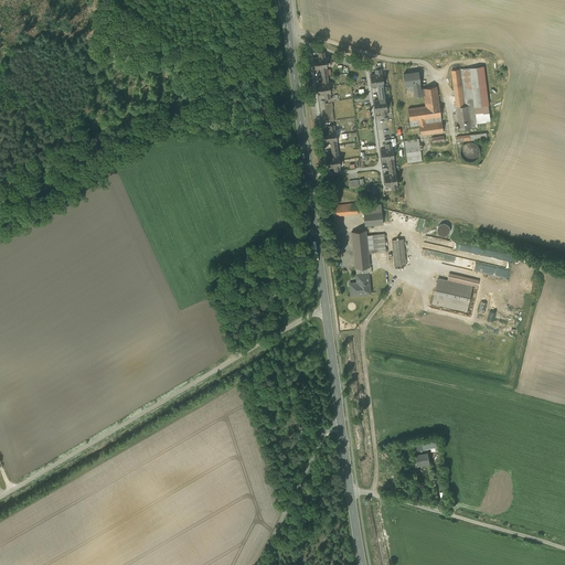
[(328,82),(327,67),(326,56),(324,56),(324,52),(319,52),(319,56),(313,57),(315,68),(321,68),(322,83),(317,83),(319,95),(324,94),(324,98),(330,97),(330,93),(331,93),(329,82),(328,82)]
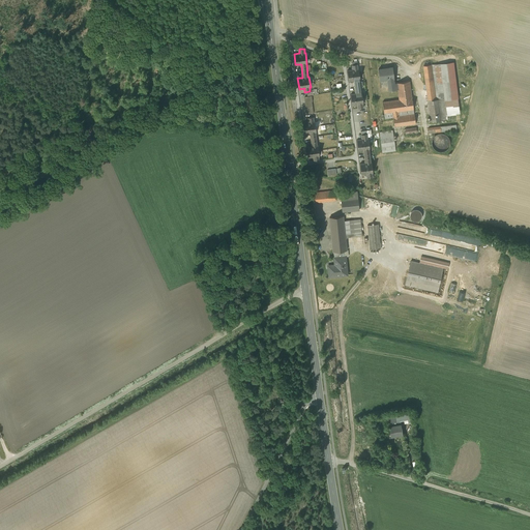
[(453,62),(432,65),(436,99),(444,98),(444,99),(458,98),(453,62)]
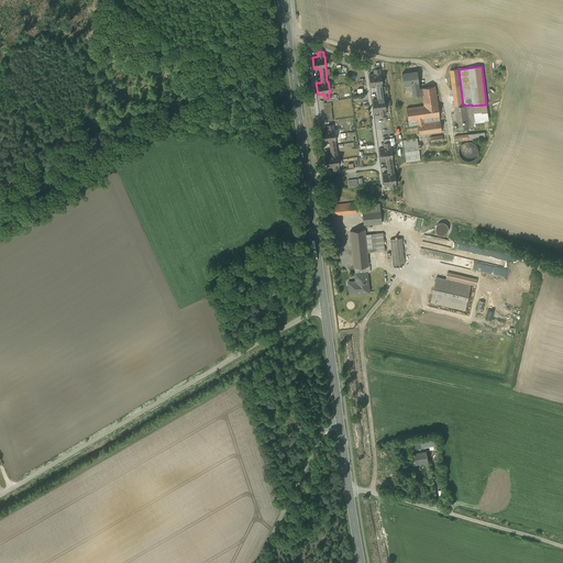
[(381,73),(379,68),(374,69),(374,74),(368,75),(371,86),(376,85),(378,99),(373,100),(374,111),(379,110),(381,116),(386,114),(385,110),(386,109),(385,98),(384,98),(382,84),(383,84),(381,73)]
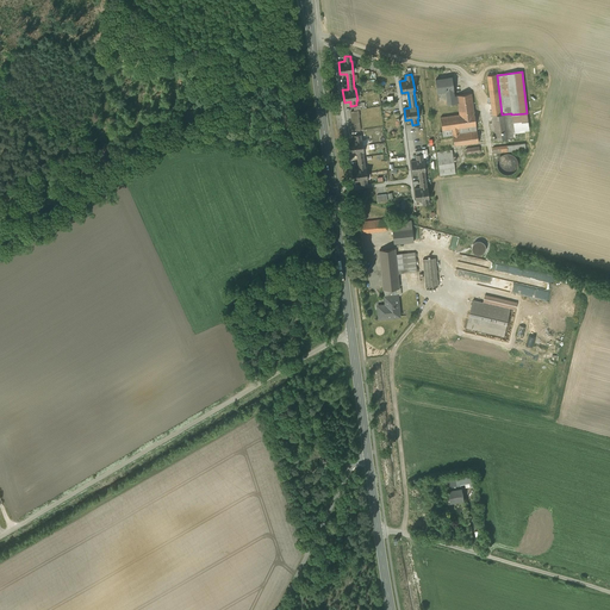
[(511,113),(502,114),(497,75),(497,74),(487,75),(496,139),(515,138),(511,114),(511,113)]
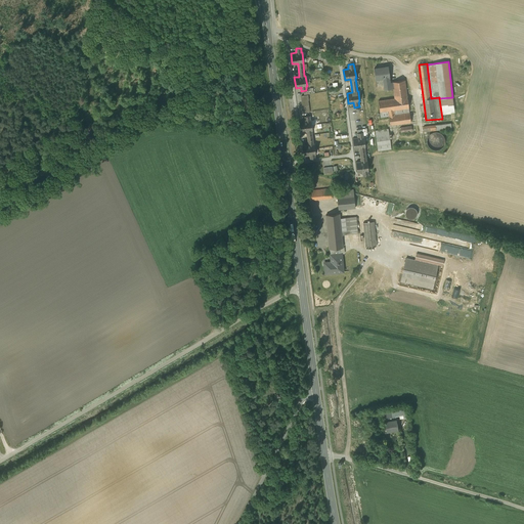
[(388,67),(374,69),(376,79),(383,78),(385,89),(393,88),(392,82),(389,83),(389,77),(390,77),(388,67)]
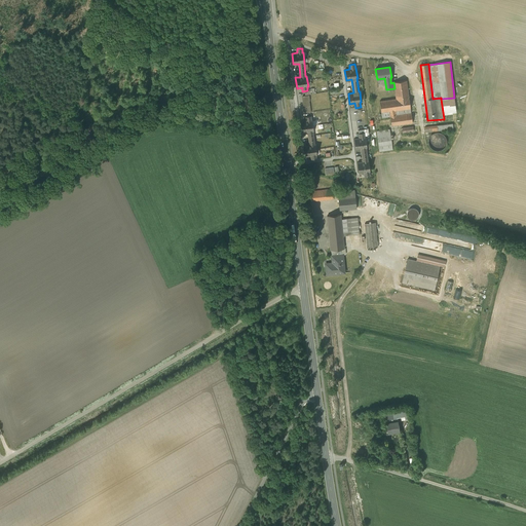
[(406,80),(393,82),(395,88),(397,99),(380,101),(381,112),(389,111),(390,116),(391,125),(400,124),(412,122),(409,97),(406,80)]
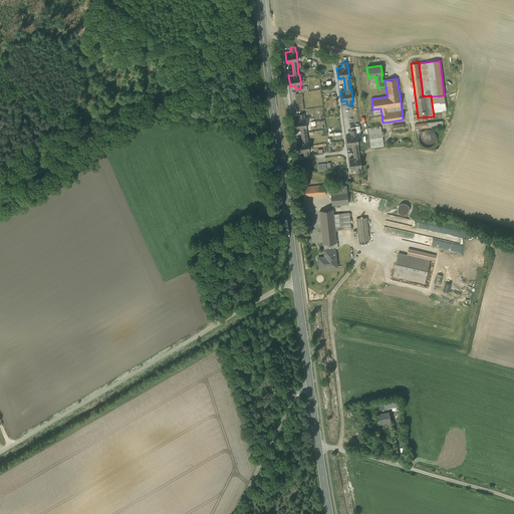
[(302,92),(295,93),(297,109),(303,109),(302,97),(302,92)]
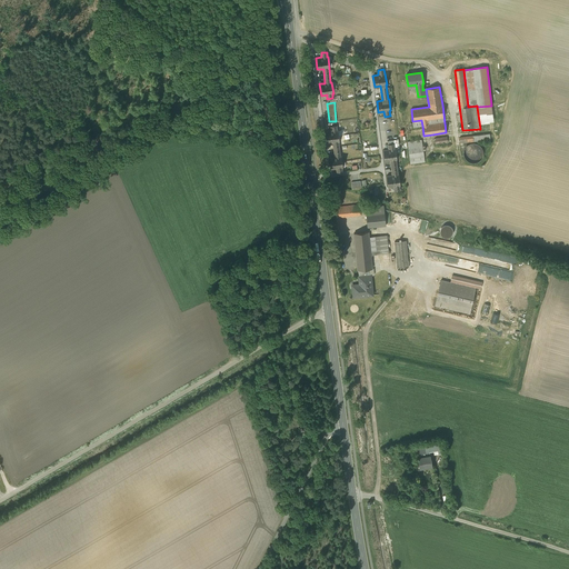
[(340,156),(339,141),(338,130),(337,130),(337,126),(330,126),(331,131),(326,131),(327,143),(332,142),(335,157),(329,158),(331,169),(337,168),(337,172),(342,172),(342,167),(343,167),(341,156),(340,156)]
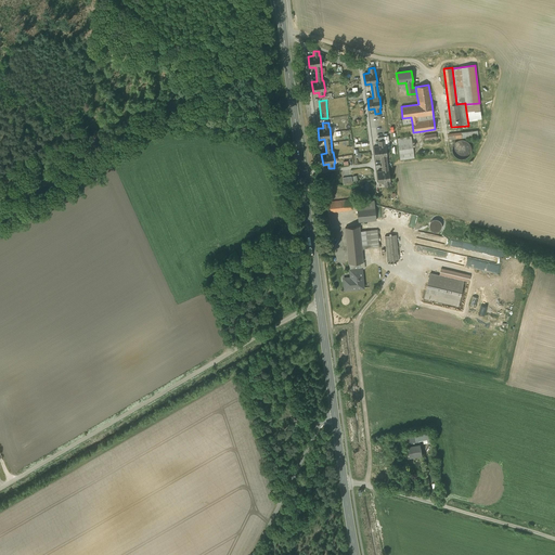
[(411,137),(398,139),(400,158),(414,156),(411,137)]
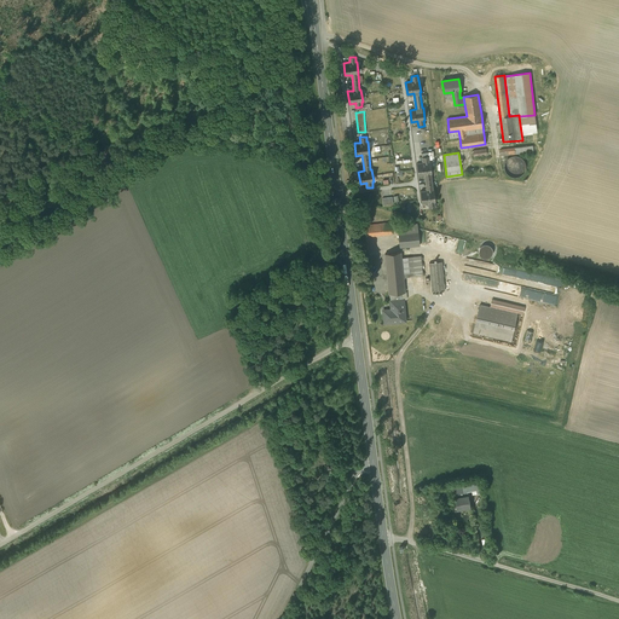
[(525,169),(526,166),(525,161),(522,158),(519,156),(515,155),(510,156),(507,158),(504,162),(504,166),(505,171),(508,174),(512,177),(515,177),(519,175),(522,173),(525,169)]
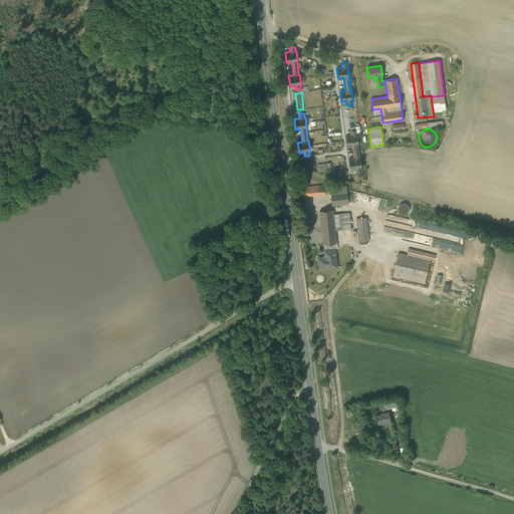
[(355,130),(350,131),(351,135),(346,136),(347,146),(352,145),(354,158),(349,159),(350,169),(355,168),(356,173),(361,172),(360,168),(361,168),(360,157),(359,157),(357,145),(358,145),(357,134),(356,134),(355,130)]
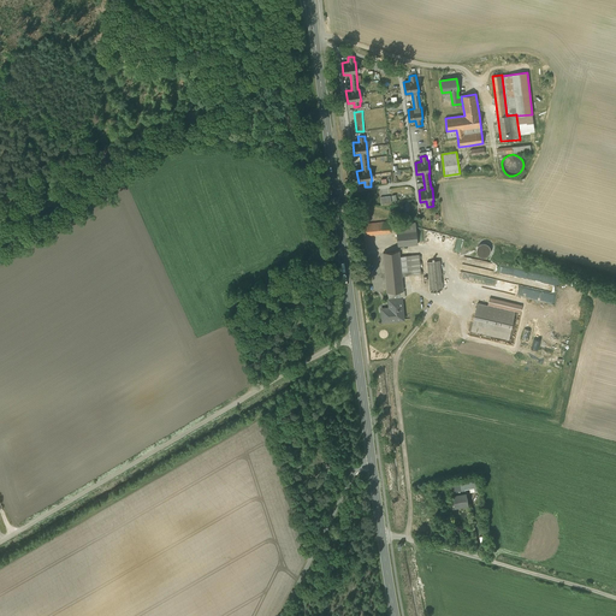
[(390,221),(363,224),(365,235),(391,232),(390,221)]
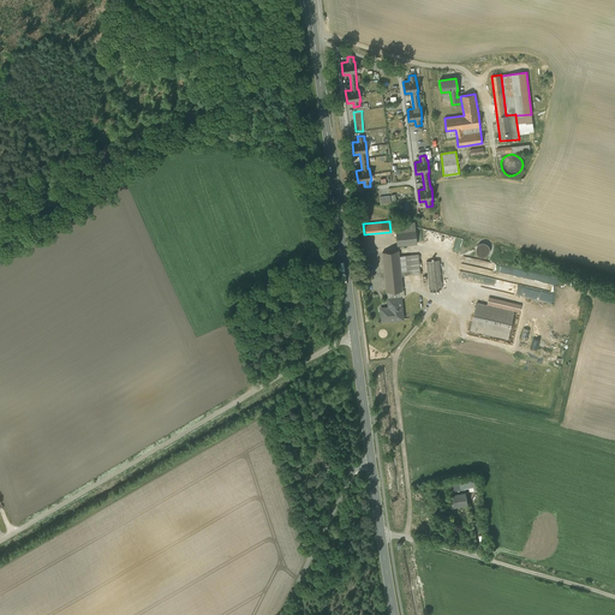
[(415,222),(395,225),(398,246),(417,244),(417,243),(416,236),(415,222)]
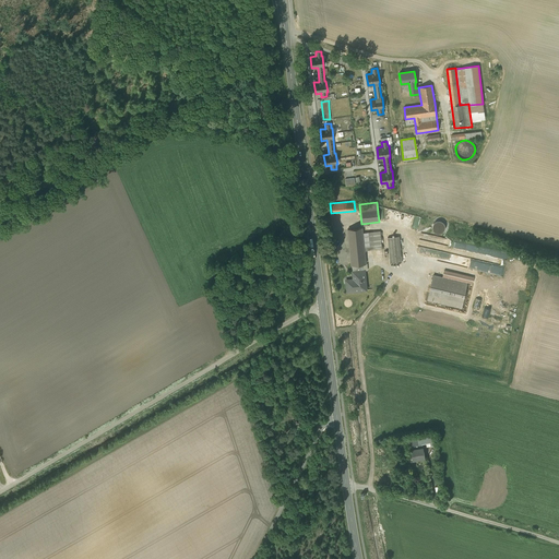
[(444,230),(445,227),(444,225),(443,223),(441,222),(439,221),(436,222),(433,223),(432,225),(432,228),(432,230),(435,233),(437,234),(439,234),(441,234),(443,233),(444,230)]
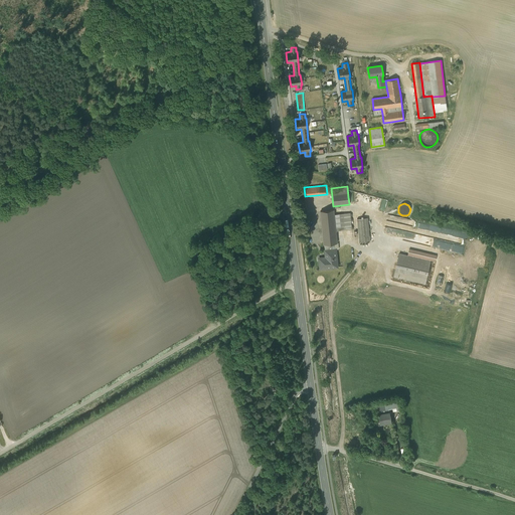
[(333,210),(320,211),(324,244),(334,243),(337,243),(333,210)]
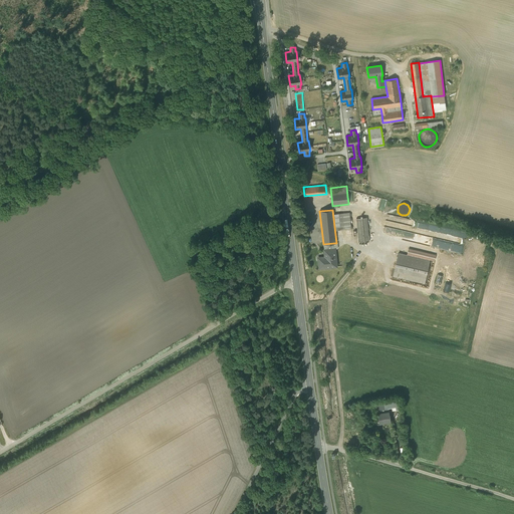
[(366,218),(356,219),(358,243),(369,242),(366,218)]
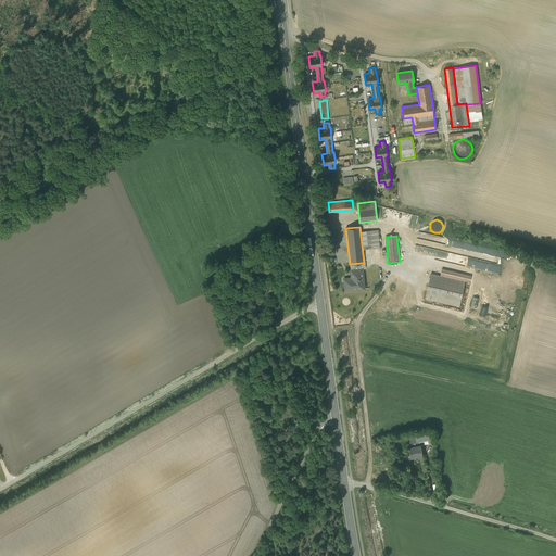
[(466,267),(495,273),(495,270),(489,269),(490,262),(468,257),(466,267)]
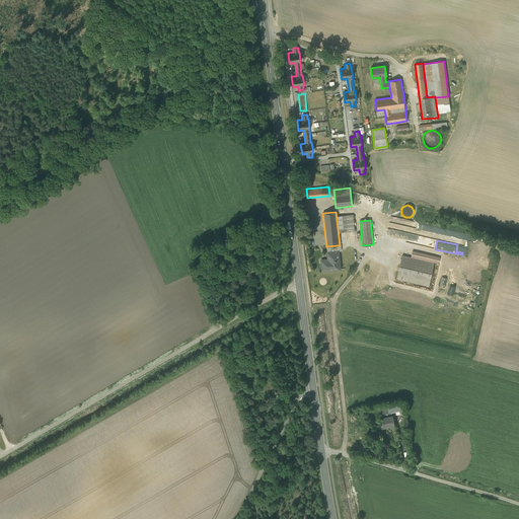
[(337,245),(326,246),(327,252),(328,262),(321,263),(322,272),(341,270),(339,251),(338,251),(337,245)]
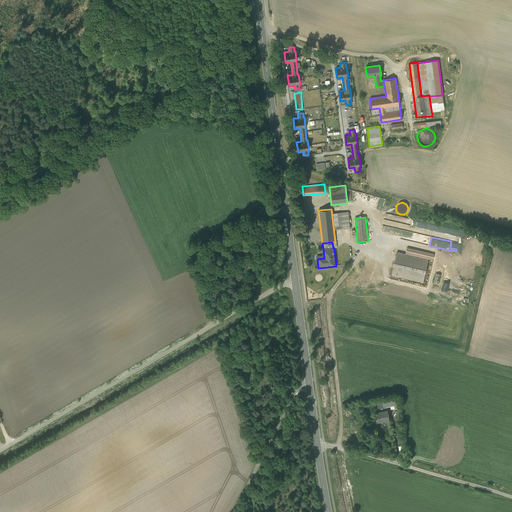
[(428,259),(397,252),(393,269),(392,275),(423,282),(424,276),(428,259)]
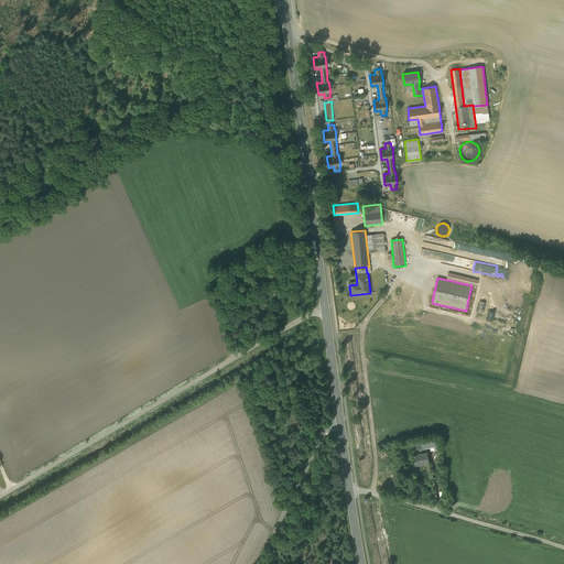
[(498,297),(497,306),(505,307),(507,300),(498,297)]
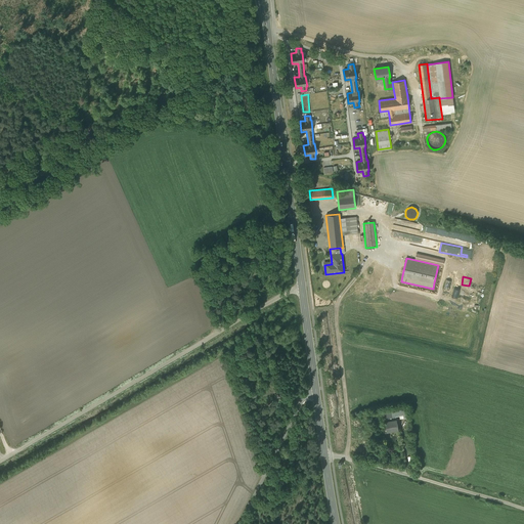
[(407,408),(395,410),(396,417),(403,416),(403,419),(408,418),(407,408)]
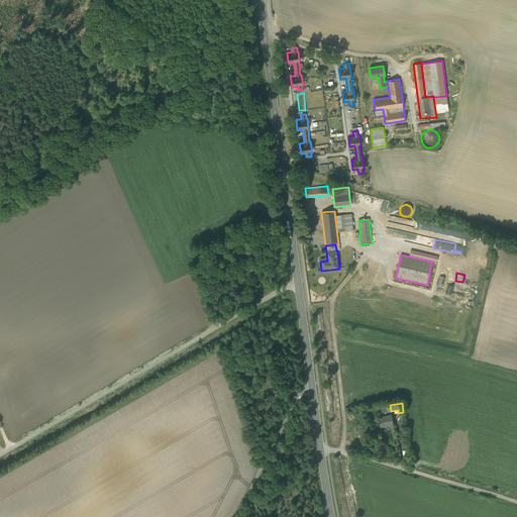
[(390,405),(378,407),(380,416),(391,414),(391,411),(390,405)]
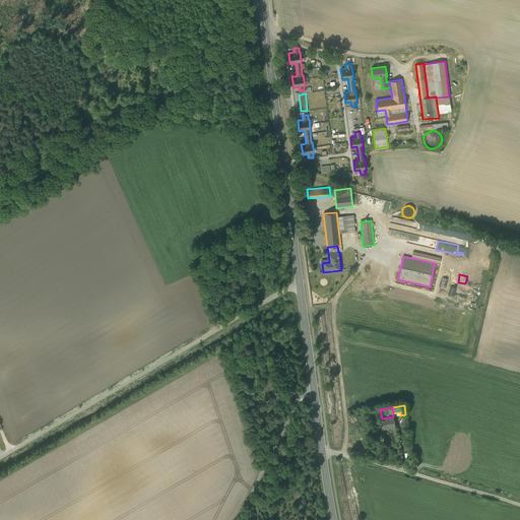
[(382,418),(383,428),(391,427),(395,427),(393,416),(382,418)]
